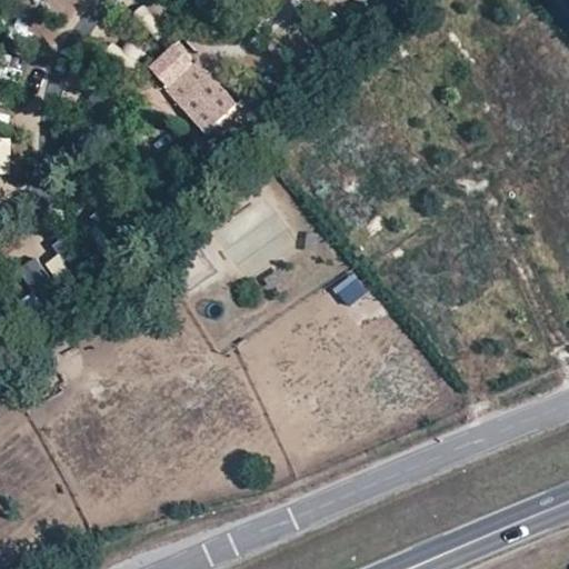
[(213,132),(240,108),(198,63),(166,92),(208,137),(213,132)]
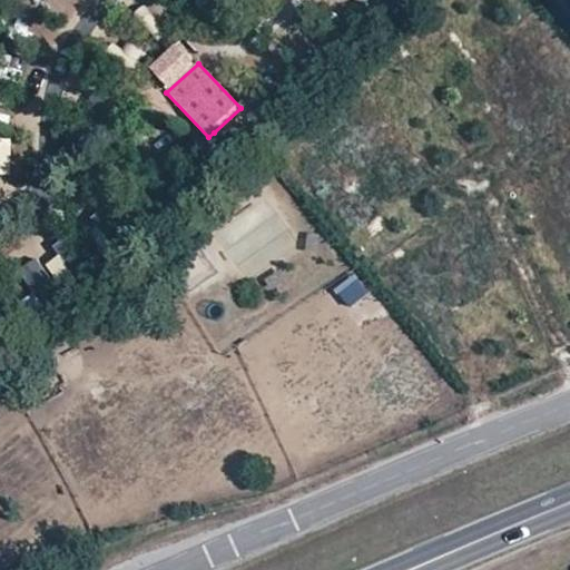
[(249,117),(241,108),(214,133),(225,145),(246,125),(245,123),(249,117)]
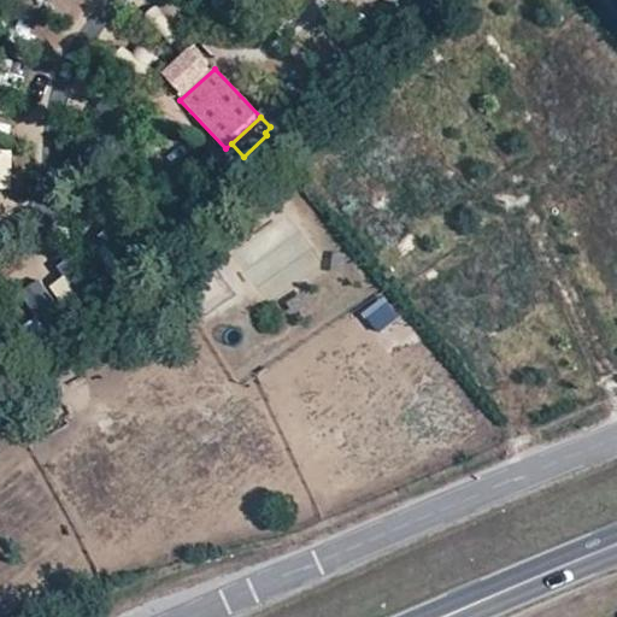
[(13,153),(0,152),(0,192),(12,192),(13,153)]
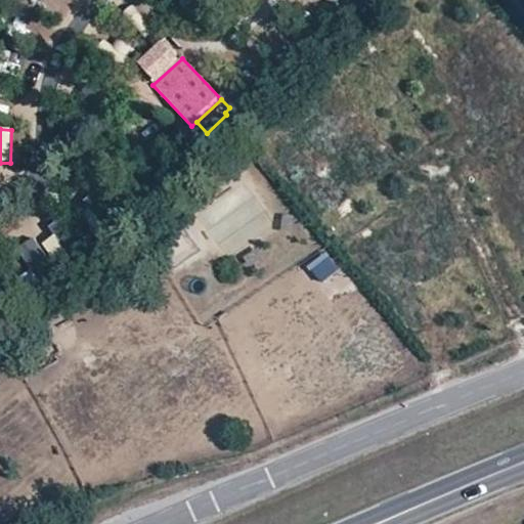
[(230,258),(274,219),(235,174),(190,213),(230,258)]
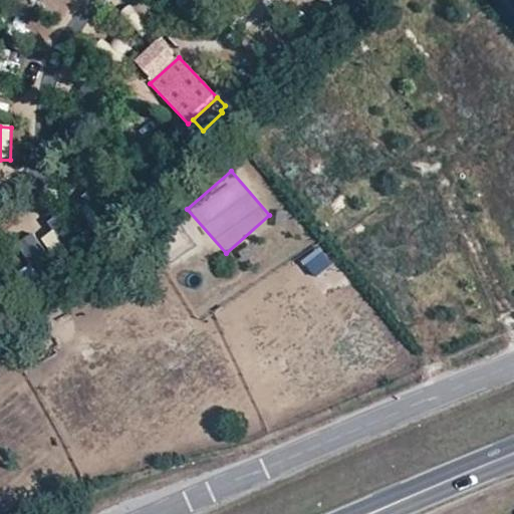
[(171,263),(196,246),(180,224),(155,241),(171,263)]
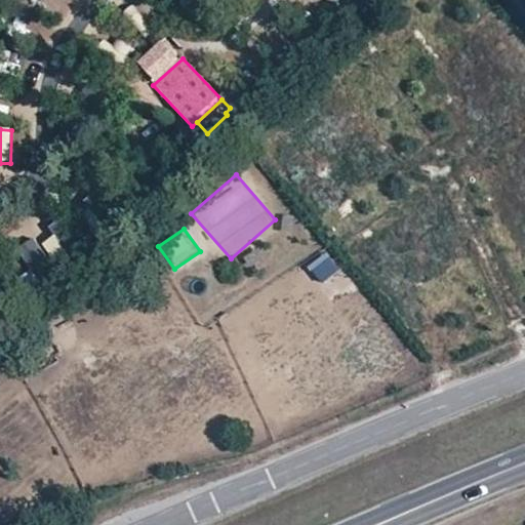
[(59,234),(45,240),(55,266),(70,259),(59,234)]
